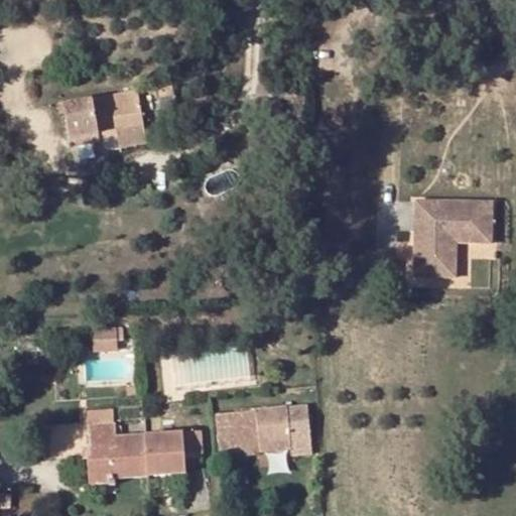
[(83,97),(85,130),(115,127),(134,126),(162,124),(160,91),(83,97)]
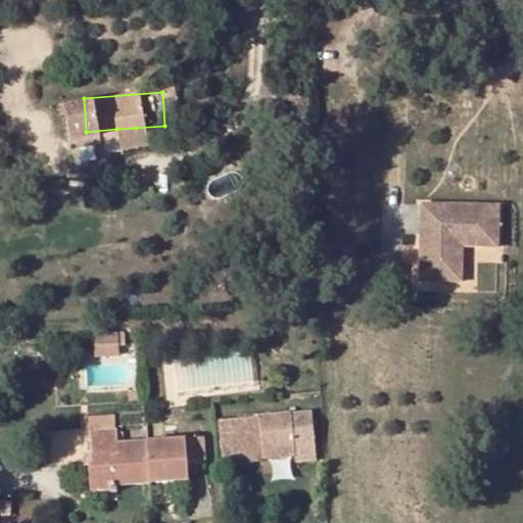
[(164,126),(136,128),(136,137),(137,145),(165,143),(164,126)]
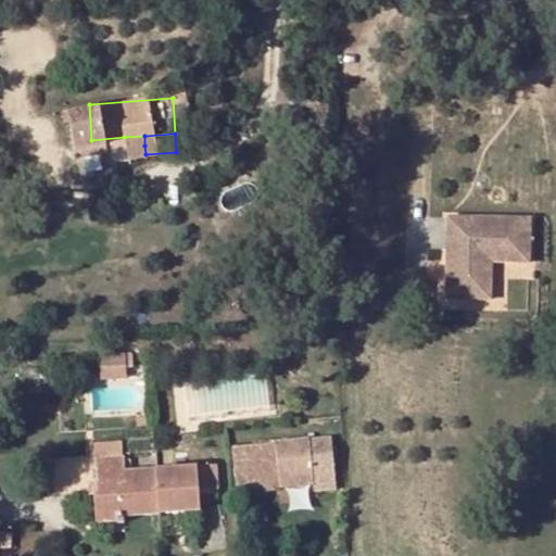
[(144,136),(124,137),(124,146),(144,146),(144,136)]
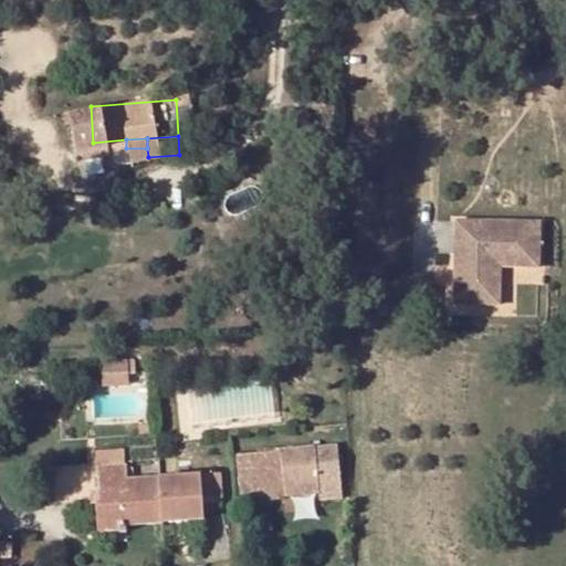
[(538,223),(456,221),(454,305),(499,305),(500,266),(538,268),(538,223)]
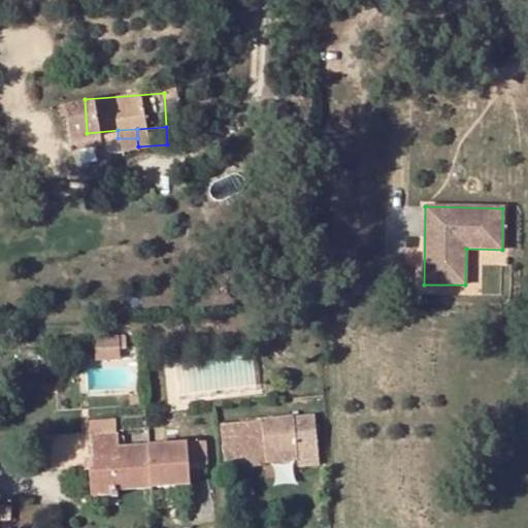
[(110,345),(133,344),(133,333),(110,333),(110,345)]
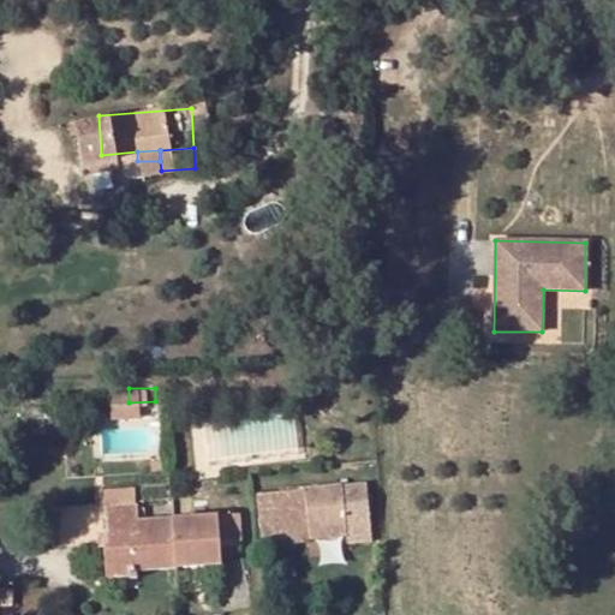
[(155,401),(129,402),(129,411),(155,411),(155,401)]
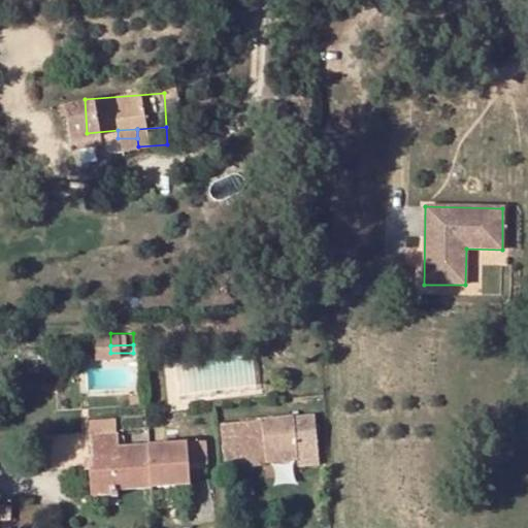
[(292,416),(296,461),(315,459),(311,415),(292,416)]
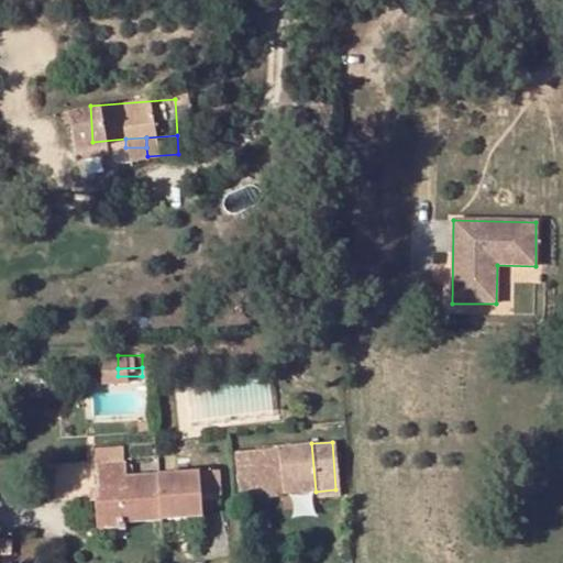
[(311,443),(234,449),(238,496),(264,494),(316,492),(311,443)]
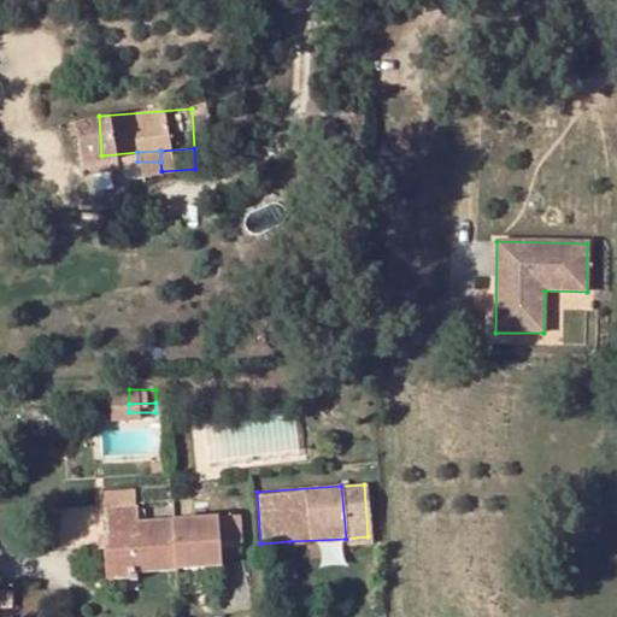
[(139,571),(182,569),(181,522),(139,523),(137,509),(110,510),(111,544),(105,544),(107,580),(139,579),(139,571)]
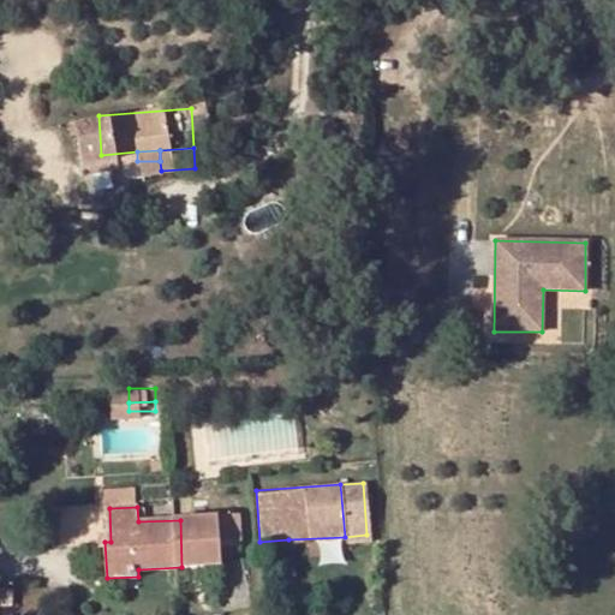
[(199,519),(180,520),(181,567),(219,566),(219,549),(239,548),(238,517),(199,519)]
